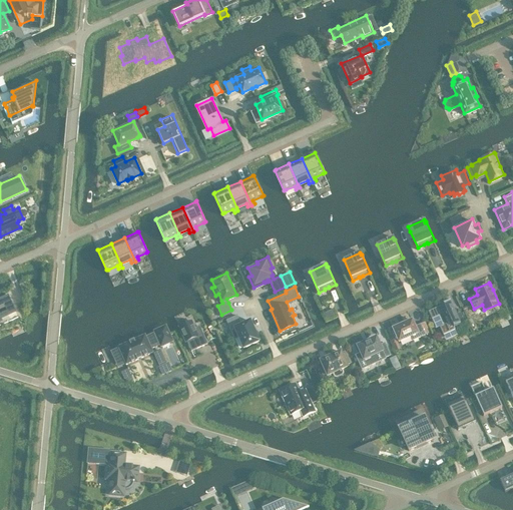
[(8,294),(0,297),(0,315),(1,315),(0,314),(0,313),(0,305),(4,304),(7,311),(8,313),(15,309),(8,294)]
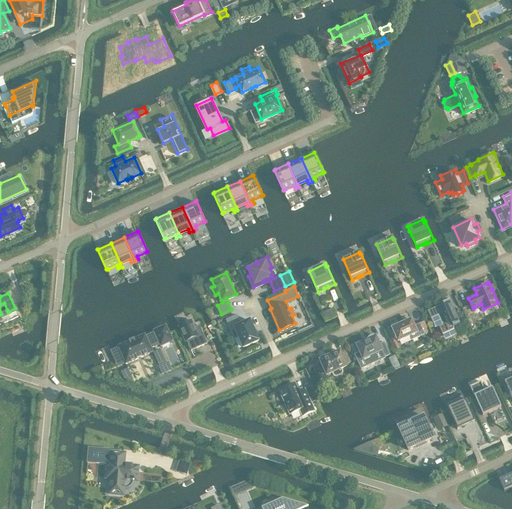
[(449,299),(427,308),(431,317),(438,313),(442,322),(438,324),(442,332),(454,327),(453,324),(459,322),(459,321),(463,319),(459,310),(455,312),(449,299)]
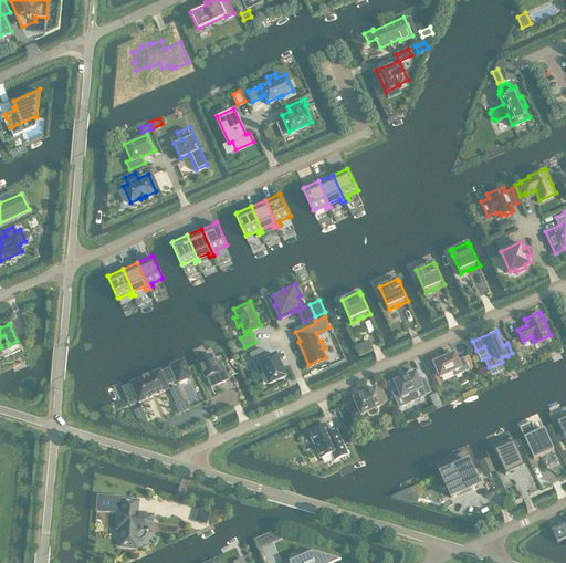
[(367,340),(357,344),(360,351),(370,346),(367,340)]
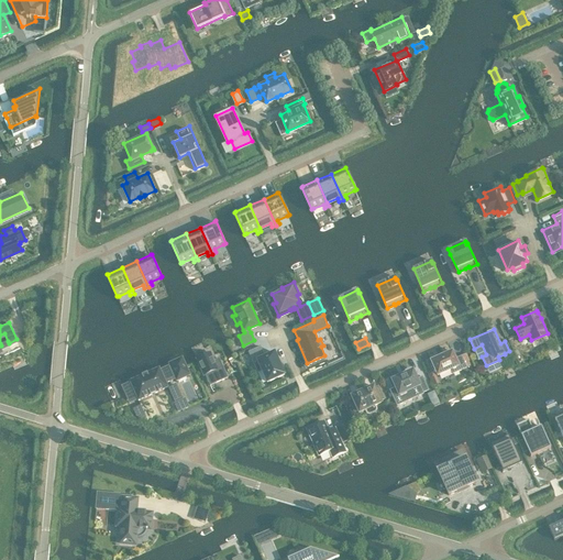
[(274,350),(265,354),(261,344),(249,350),(257,371),(262,369),(267,381),(285,372),(274,350)]
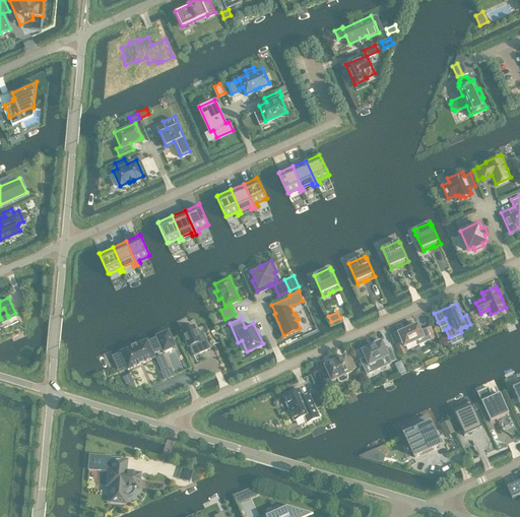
[(405,328),(391,334),(395,343),(402,340),(404,344),(415,339),(417,343),(431,337),(431,336),(426,326),(420,329),(417,322),(410,325),(409,325),(405,327),(404,327),(405,328)]
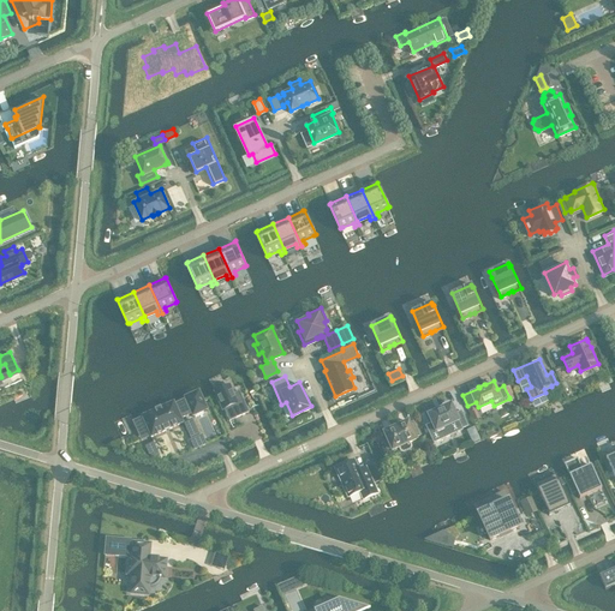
[(249,409),(239,388),(233,391),(230,382),(214,389),(222,407),(224,407),(230,418),(249,409)]
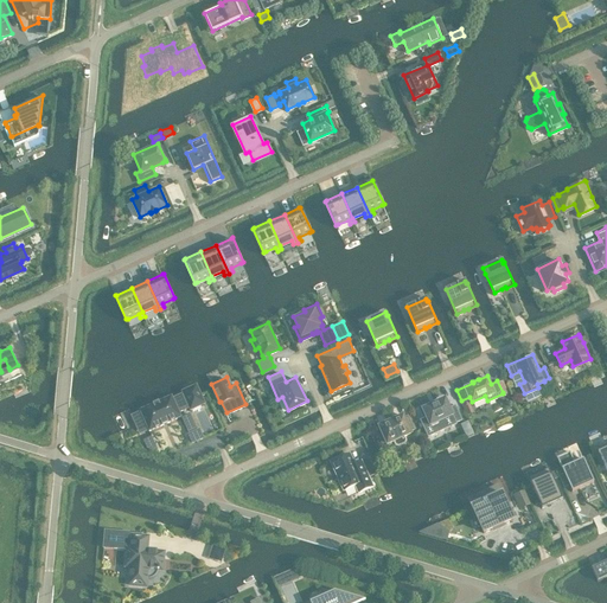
[(503,378),(497,380),(503,392),(508,390),(503,378)]
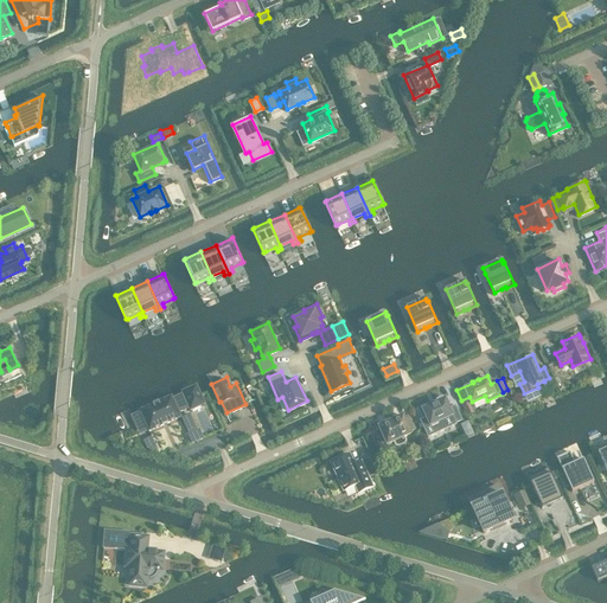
[(179,410),(190,405),(191,408),(205,401),(197,383),(181,389),(183,391),(172,396),(172,393),(140,408),(140,409),(132,414),(136,422),(145,418),(149,429),(180,415),(179,410)]
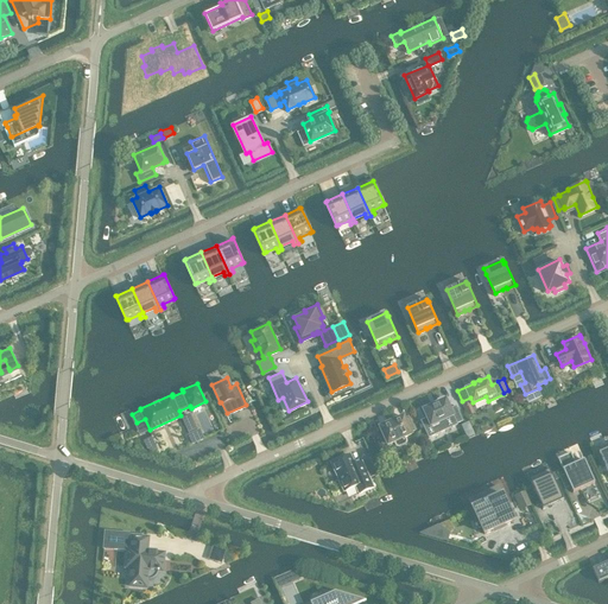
[(426,415),(420,418),(429,436),(457,423),(456,421),(463,418),(456,404),(450,406),(445,396),(444,395),(438,399),(437,399),(437,401),(423,407),(426,415)]
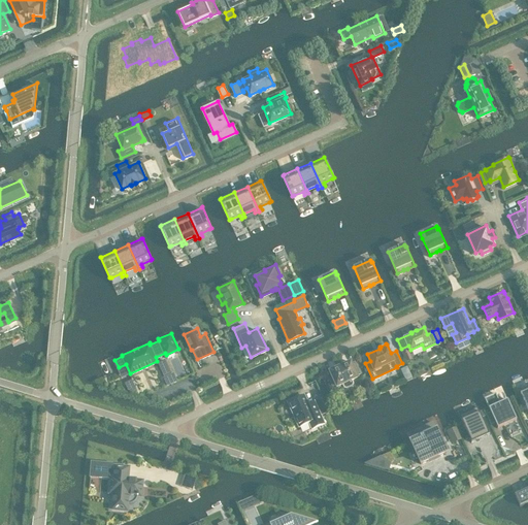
[(352,378),(357,375),(357,373),(360,371),(355,360),(351,362),(351,360),(330,369),(336,385),(342,382),(343,386),(347,387),(353,384),(354,382),(352,378)]
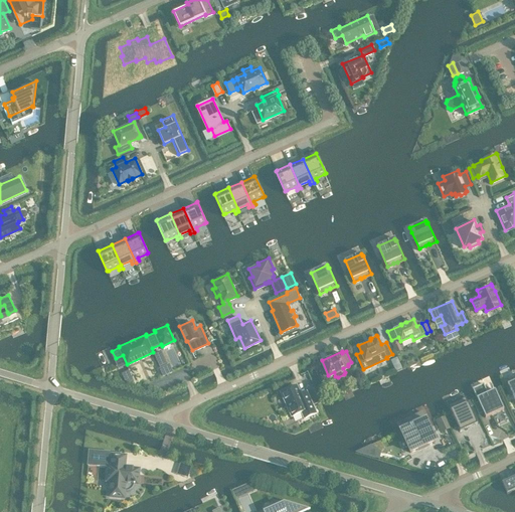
[(400,361),(397,355),(389,359),(394,369),(402,365),(400,361)]
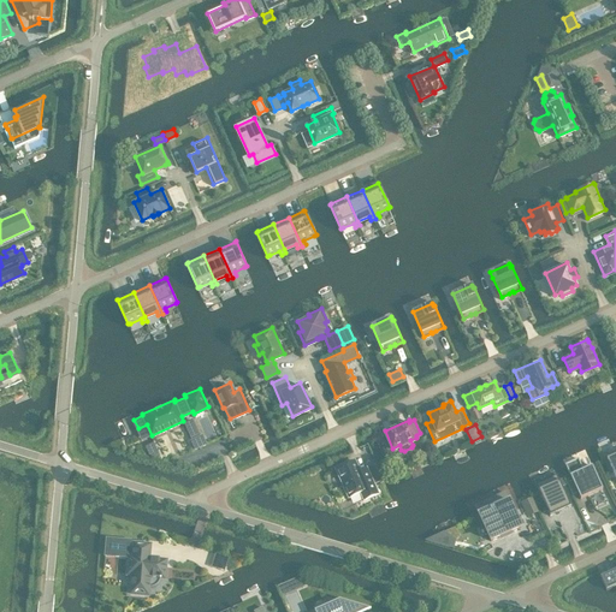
[(206,443),(202,433),(191,439),(195,447),(206,443)]
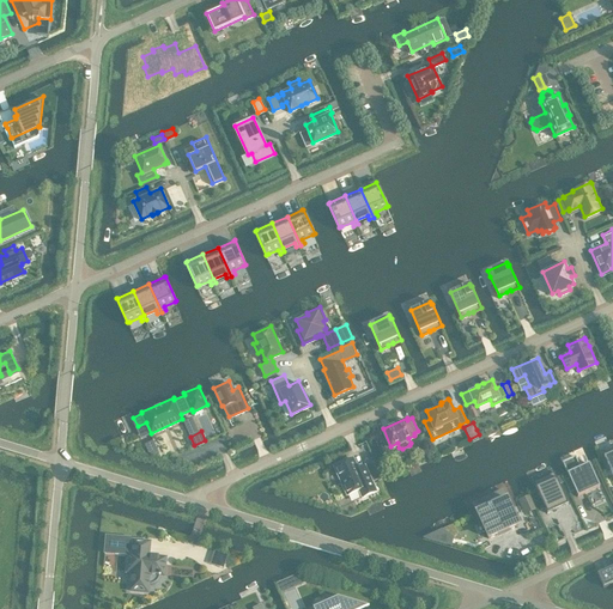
[(431,446),(424,450),(428,456),(434,452),(431,446)]
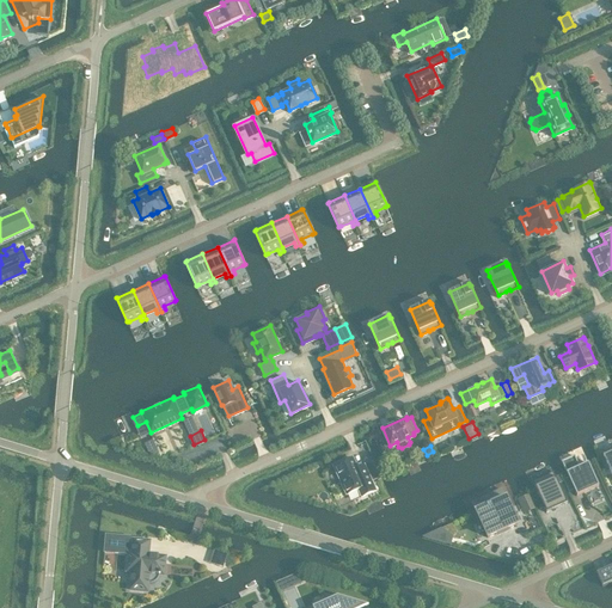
[(599,484),(588,460),(580,464),(574,453),(562,459),(567,470),(569,476),(563,478),(569,490),(574,487),(576,493),(599,484)]
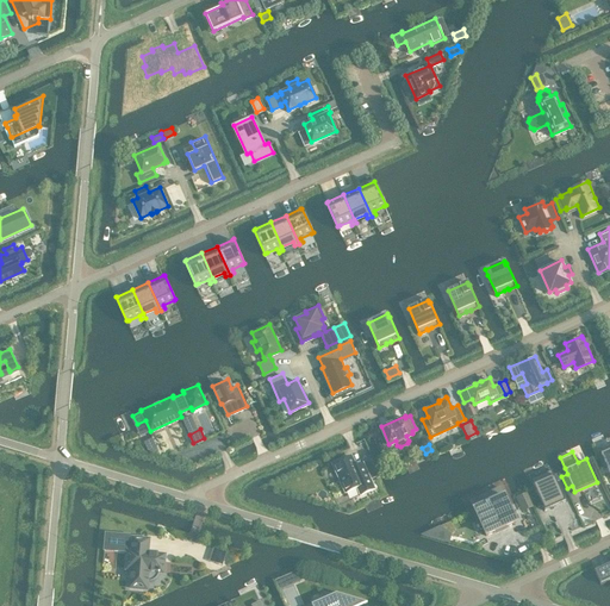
[(367,468),(363,461),(356,464),(352,454),(332,462),(346,491),(356,486),(360,493),(374,486),(371,478),(367,468)]
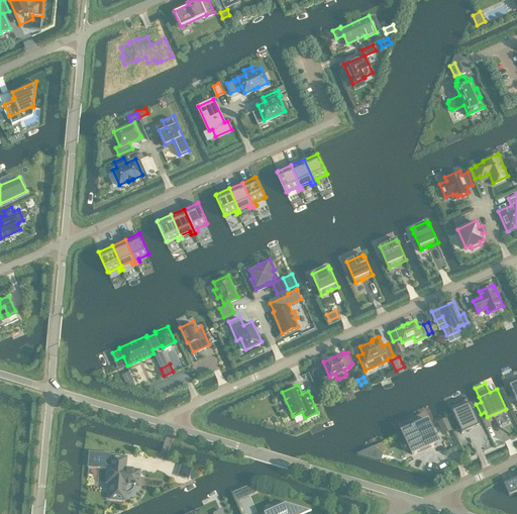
[(318,394),(311,397),(314,405),(322,402),(318,394)]
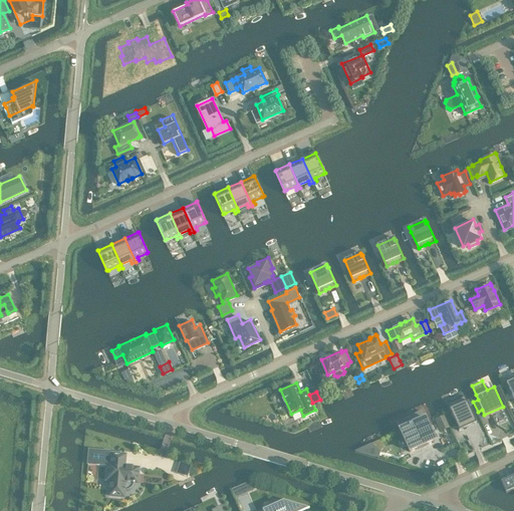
[(457,425),(459,429),(476,421),(467,399),(465,395),(447,403),(449,407),(454,417),(450,419),(453,426),(457,425)]
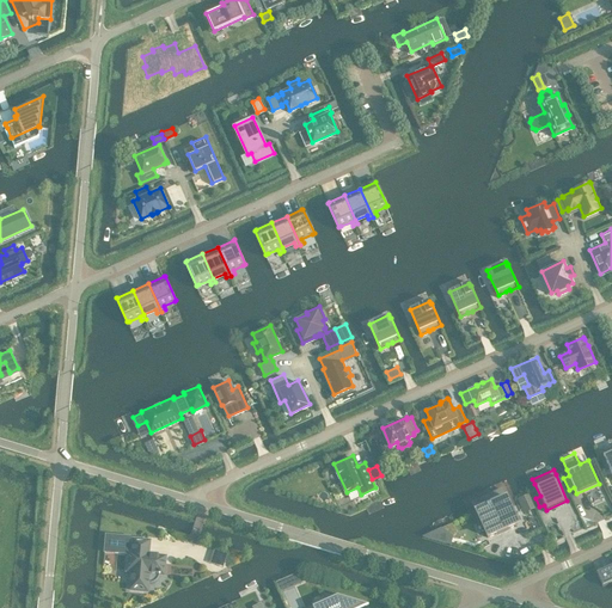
[(518,522),(501,486),(487,493),(502,528),(518,522)]
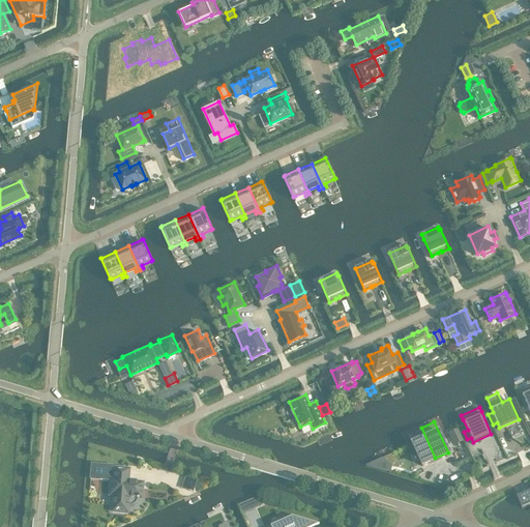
[(463,438),(458,427),(448,430),(451,436),(454,435),(457,440),(463,438)]
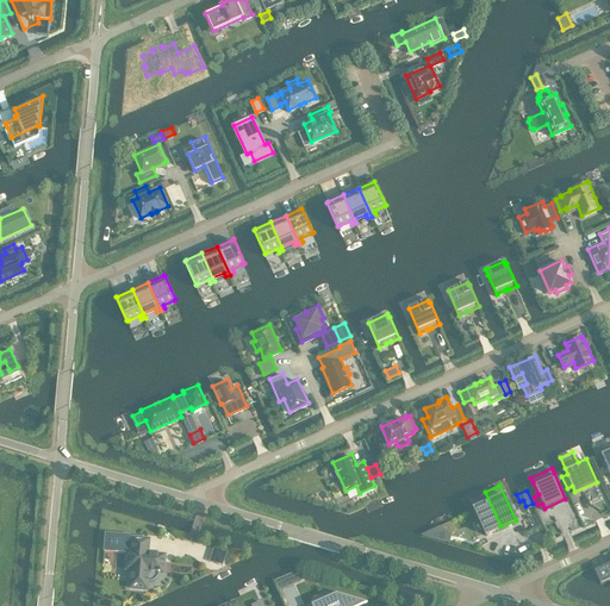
[(500,526),(485,492),(471,498),(486,533),(500,526)]
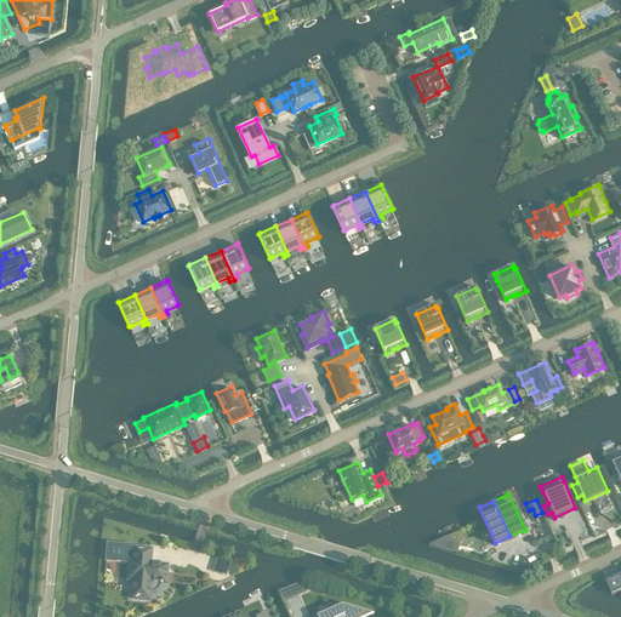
[(449,533),(429,542),(457,550),(460,541),(449,533)]
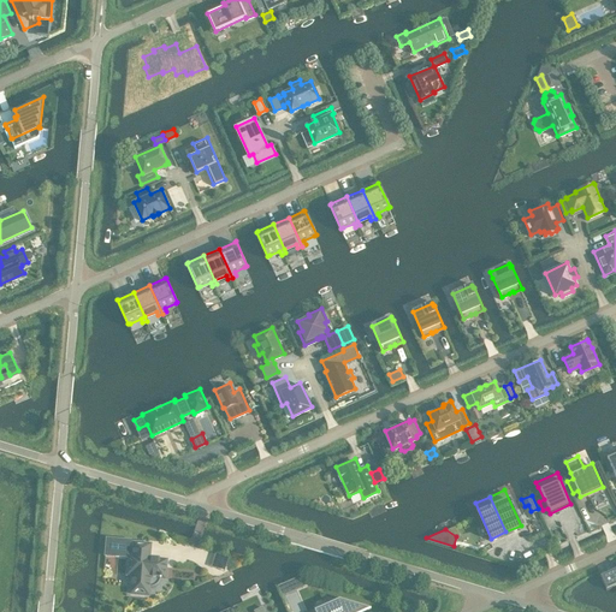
[(165,576),(166,564),(161,564),(161,558),(149,557),(150,542),(135,541),(131,541),(131,538),(106,535),(105,553),(129,556),(128,572),(132,574),(131,592),(149,593),(149,586),(153,586),(155,584),(158,583),(159,581),(160,578),(161,576),(165,576)]
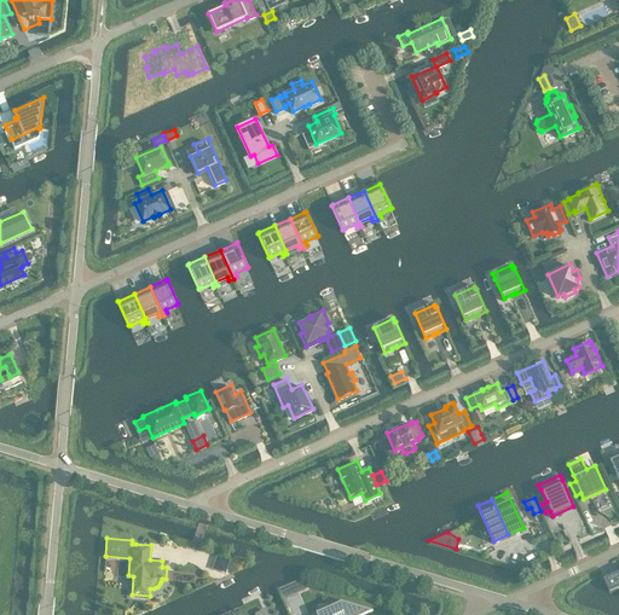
[(618,574),(618,570),(603,576),(609,590),(618,586),(618,585),(618,574)]
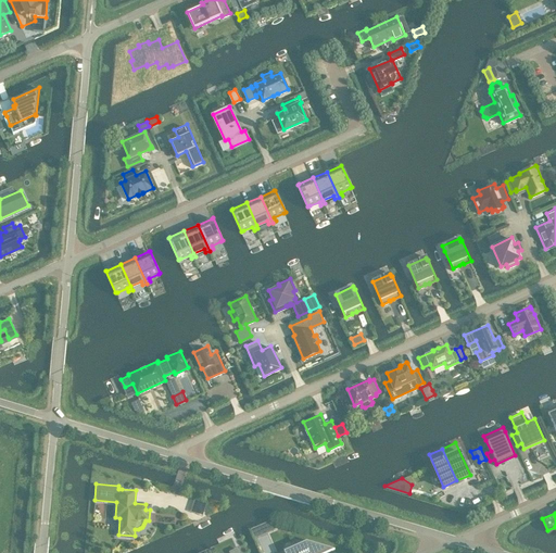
[(321,552),(328,550),(329,548),(330,547),(306,540),(294,545),(298,551),(291,552),(321,552)]
